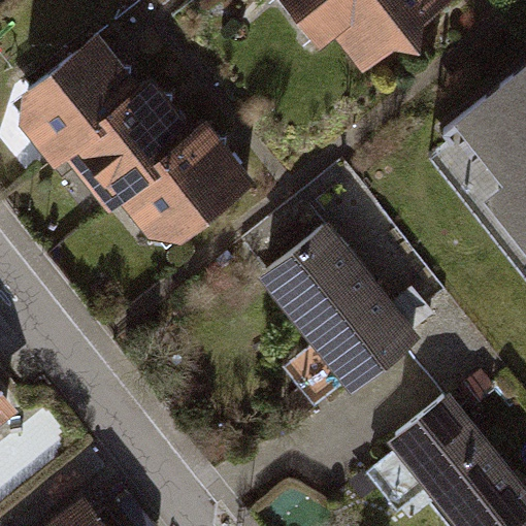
[(284,0),(318,44),(329,35),(360,75),(458,0),(284,0)]
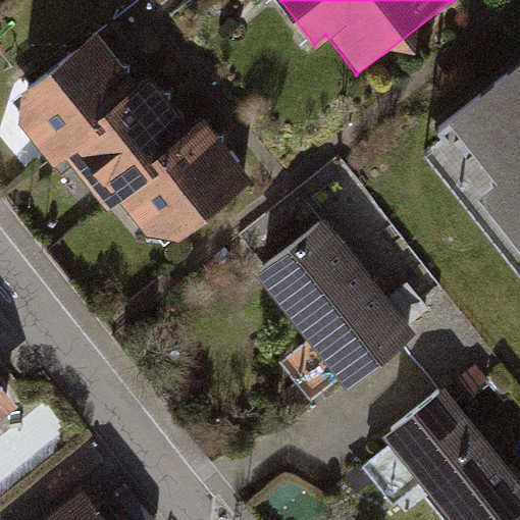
[(113,53),(97,33),(3,105),(51,166),(69,153),(116,213),(126,204),(167,256),(261,184),(239,155),(208,115),(193,127),(170,98),(150,72),(137,83),(113,53)]
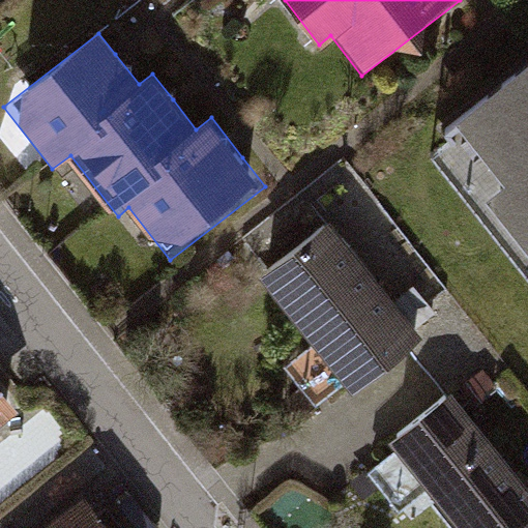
[(527,60),(452,119),(527,214),(527,60)]
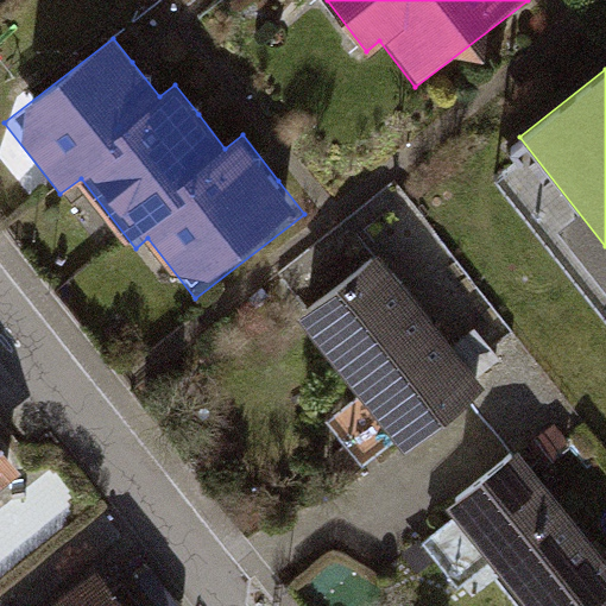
[(383,258),(305,317),(409,449),(485,391),(383,258)]
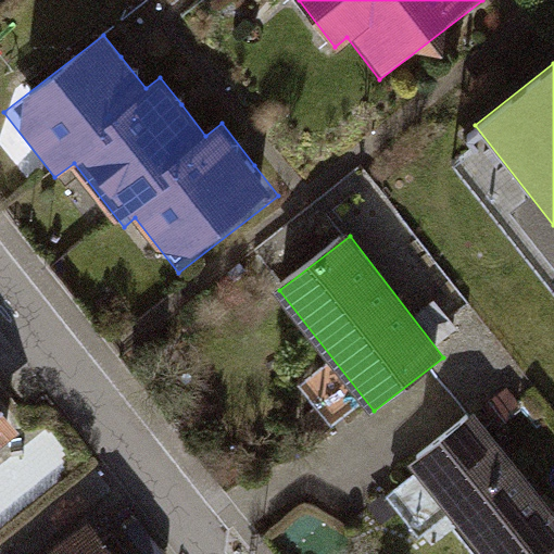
[(0,458),(23,441),(0,413),(0,458)]
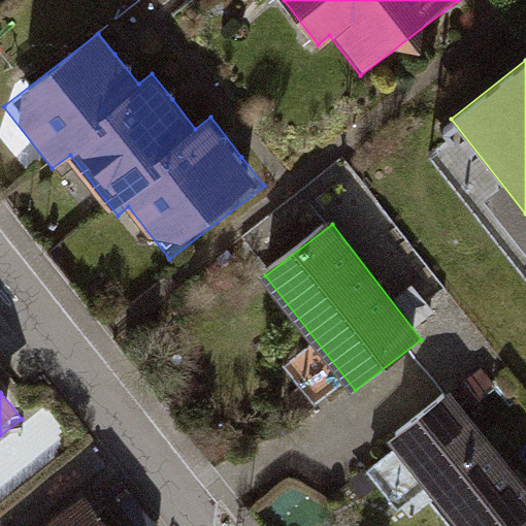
[(521,525),(525,522),(525,494),(450,396),(387,445),(449,525),(521,525)]
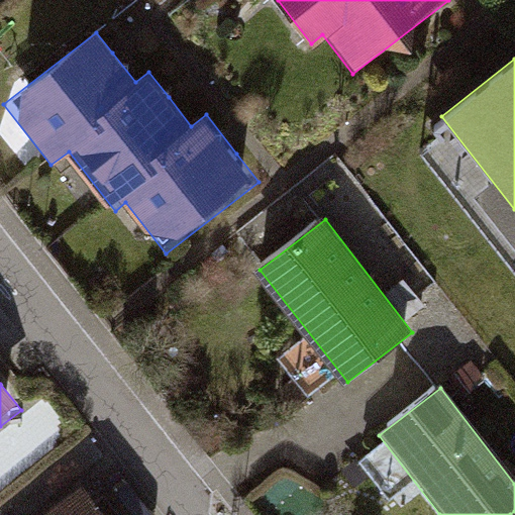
[(103,514),(84,488),(46,514),(103,514)]
